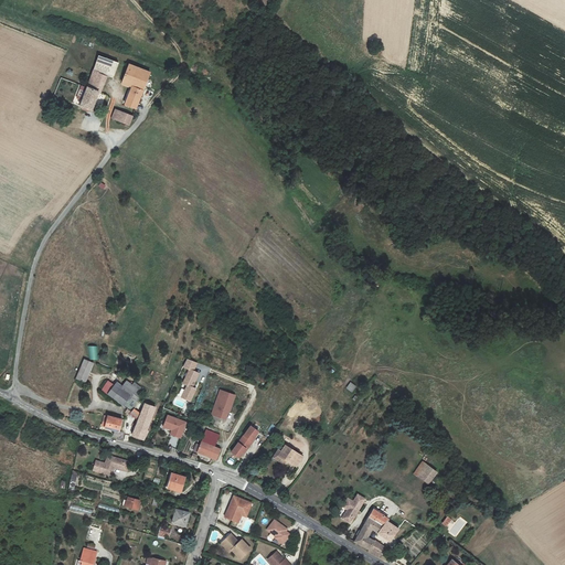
[(113,77),(118,63),(99,56),(81,107),(93,112),(99,92),(102,93),(107,76),(113,77)]
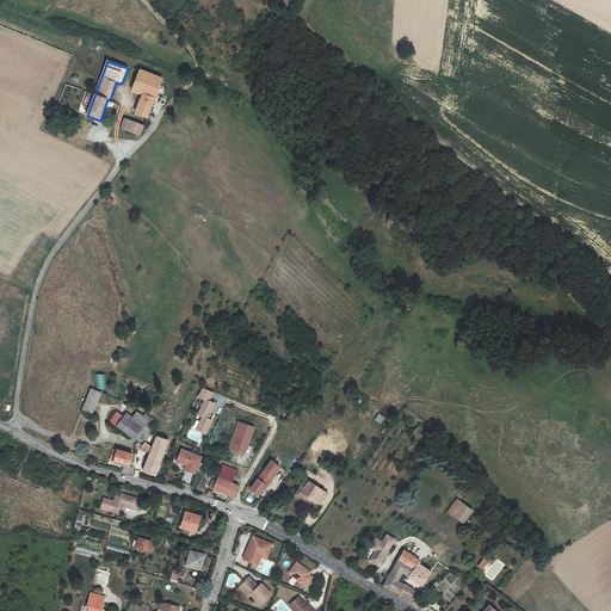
[(162,79),(140,69),(133,91),(142,94),(135,113),(147,118),(162,79)]
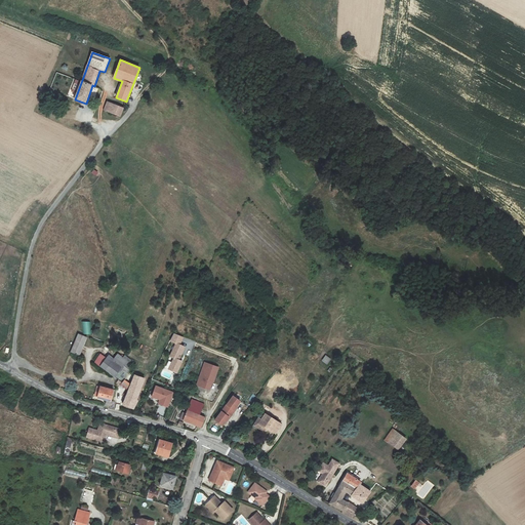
[(107,102),(104,110),(121,116),(124,109),(107,102)]
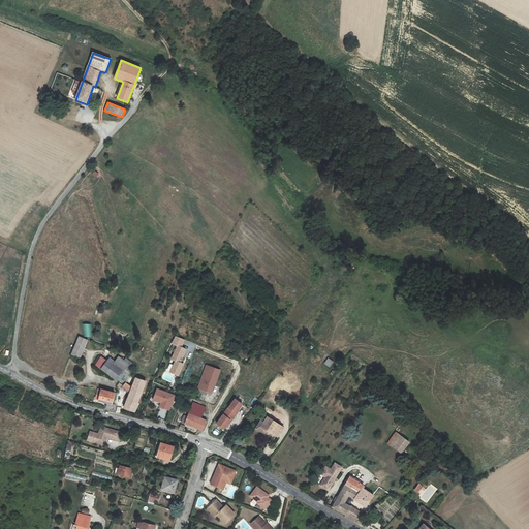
[(80,358),(88,341),(80,337),(71,354),(80,358)]
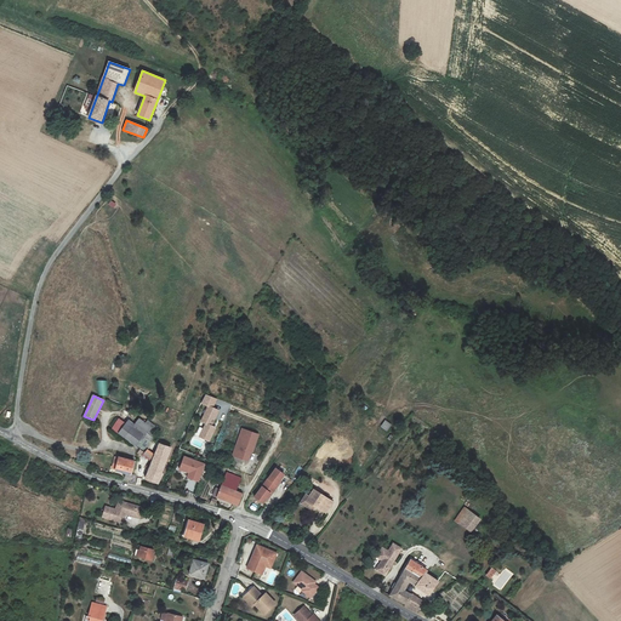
[(199,438),(209,443),(215,429),(210,427),(211,425),(212,425),(218,412),(212,410),(217,400),(206,397),(201,405),(209,409),(201,423),(206,426),(199,438)]
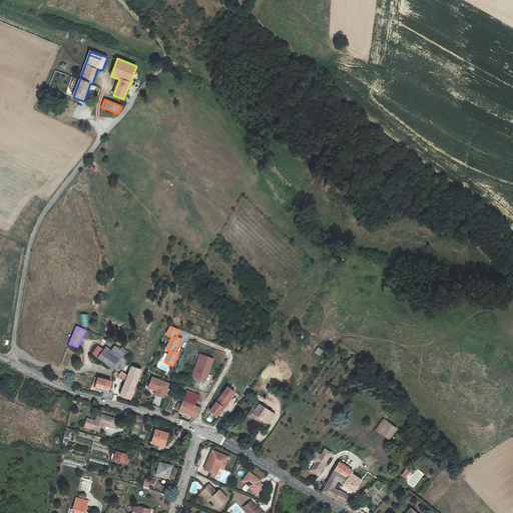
[(121,371),(129,357),(126,355),(128,352),(122,348),(120,351),(115,346),(111,351),(106,347),(104,350),(98,346),(93,354),(115,372),(119,374),(121,371)]
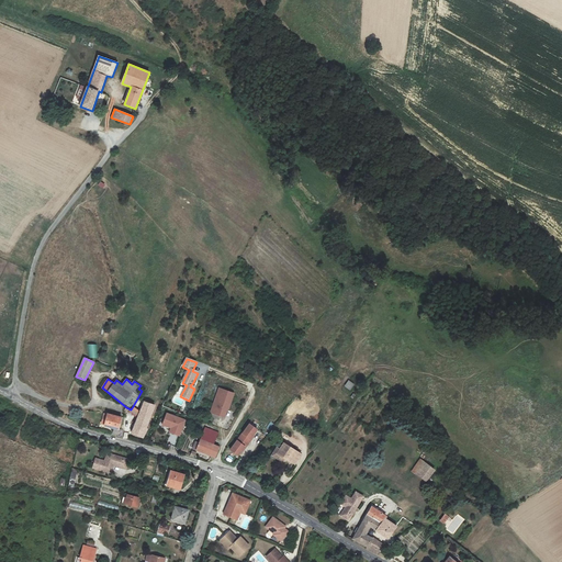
[(345,386),(350,390),(353,385),(348,381),(345,386)]
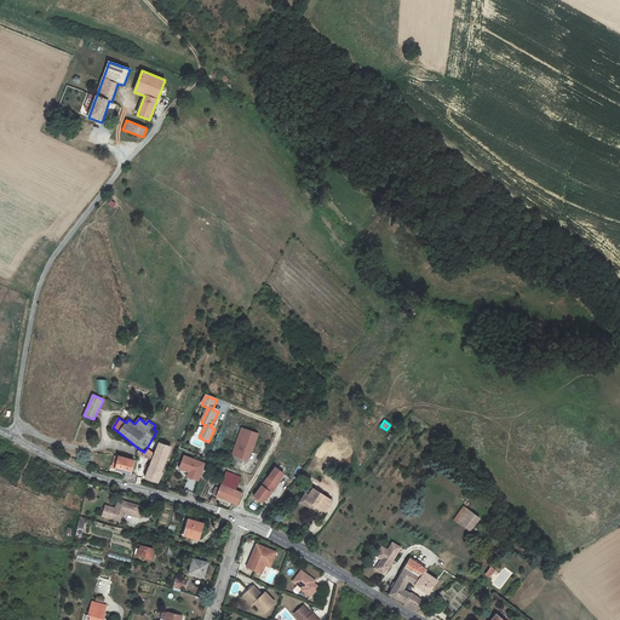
[(250,452),(257,434),(244,430),(237,447),(236,447),(234,451),(239,452),(237,457),(247,459),(248,455),(245,454),(246,451),(250,452)]
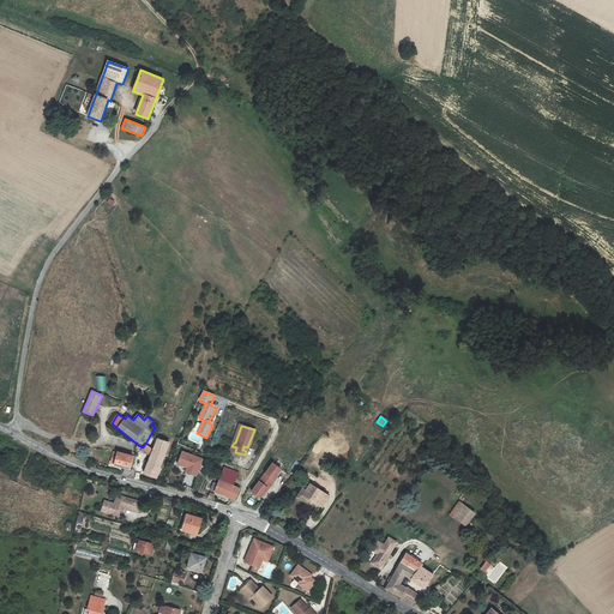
[(160,468),(169,443),(157,439),(154,450),(145,444),(143,447),(138,445),(136,449),(138,451),(140,447),(150,456),(144,473),(157,479),(162,469),(160,468)]
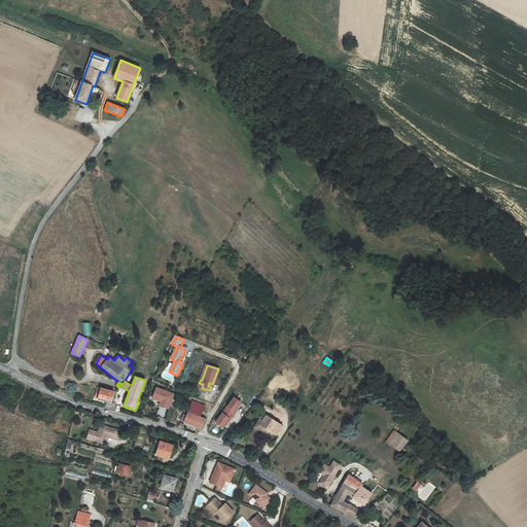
[(109,408),(113,390),(101,387),(101,388),(98,388),(96,393),(99,394),(98,398),(107,401),(105,407),(109,408)]
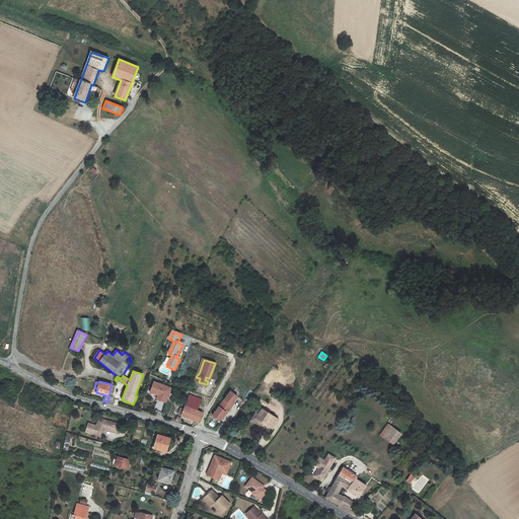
[(171,390),(154,383),(150,393),(154,395),(157,396),(156,400),(165,404),(171,390)]
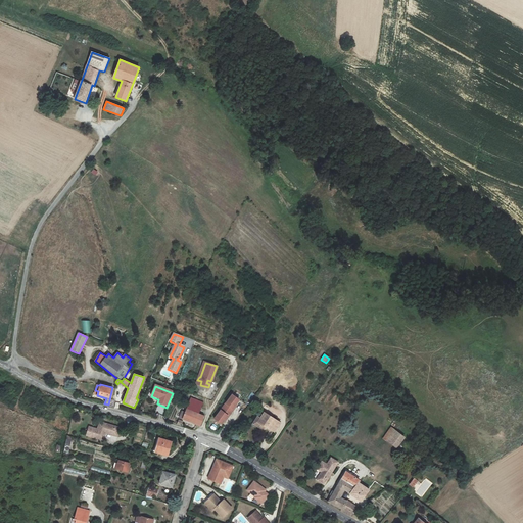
[(234,410),(240,400),(233,395),(215,420),(223,425),(229,417),(230,418),(235,411),(234,410)]
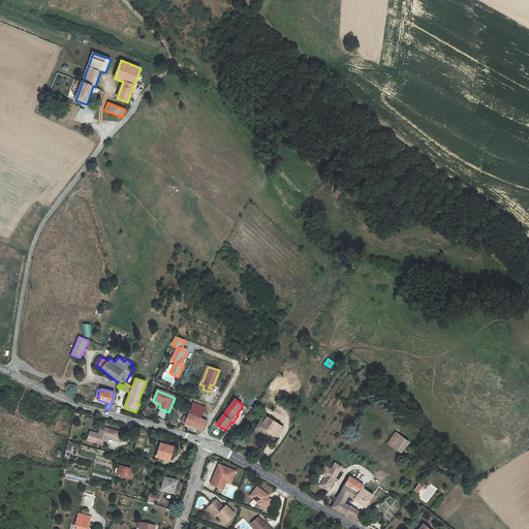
[(182,423),(203,432),(206,422),(200,419),(205,408),(193,404),(187,417),(185,416),(182,423)]
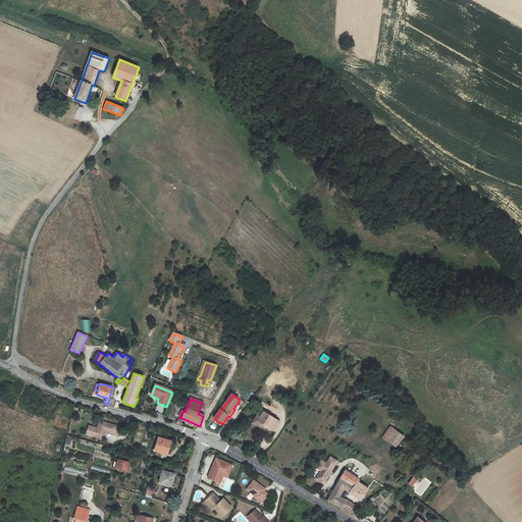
[(280,420),(266,411),(261,418),(259,421),(266,425),(274,430),(280,420)]
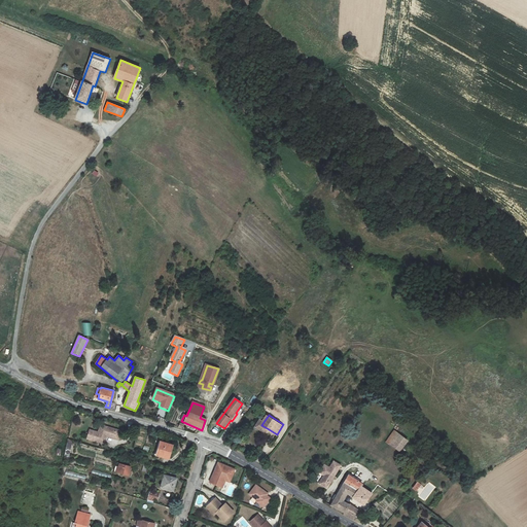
[(264,422),(260,419),(255,427),(267,433),(269,429),(261,425),(264,422)]
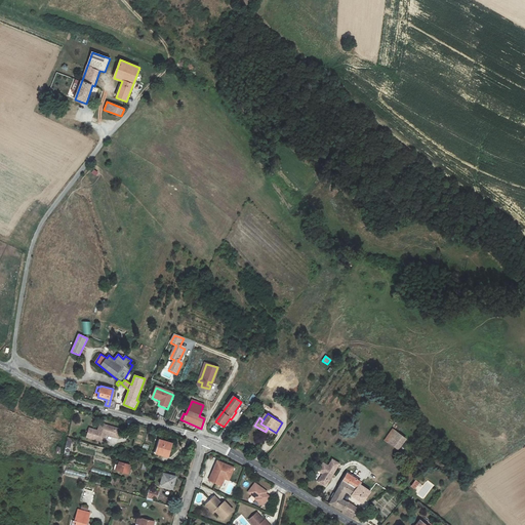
[(101,438),(105,439),(106,435),(117,438),(120,430),(99,423),(97,431),(89,428),(86,437),(99,440),(101,438)]
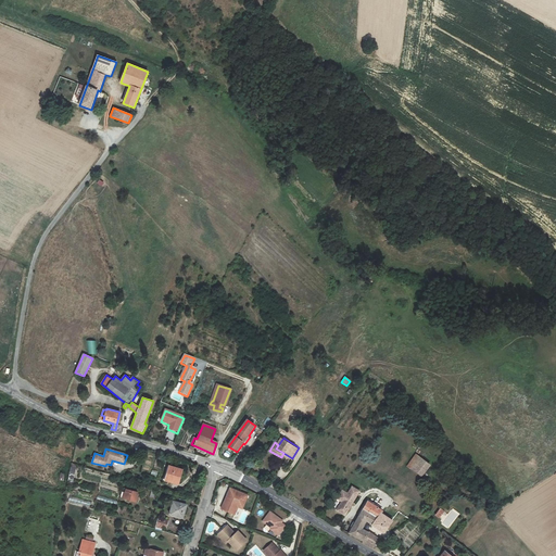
[(431,465),(415,453),(406,466),(422,477),(431,465)]
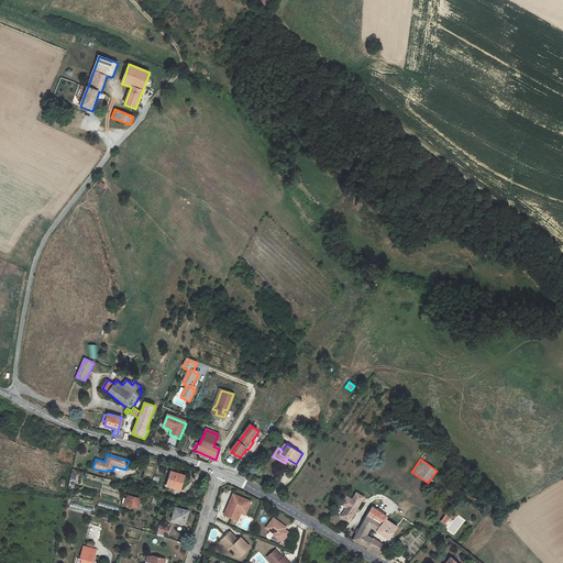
[(179,490),(184,475),(170,471),(165,486),(179,490)]
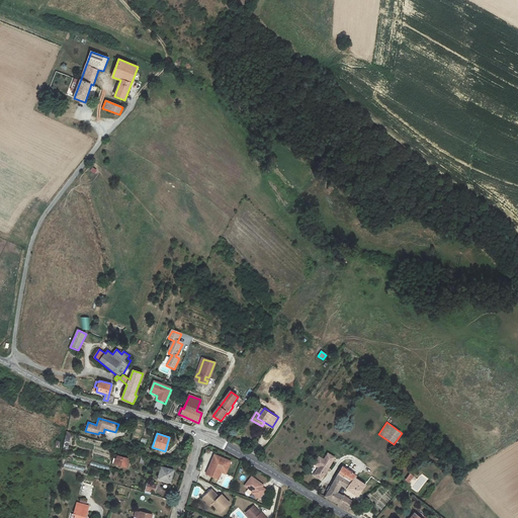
[(327,471),(335,457),(328,453),(325,459),(319,456),(315,464),(319,467),(314,476),(321,481),(325,473),(326,470),(327,471)]
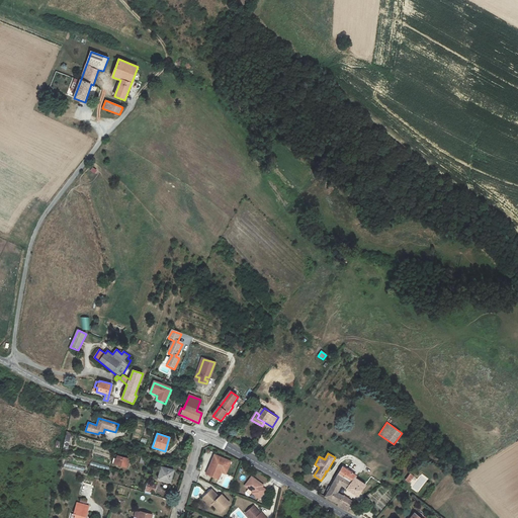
[(222,471),(226,473),(231,461),(214,454),(206,473),(218,479),(222,471)]
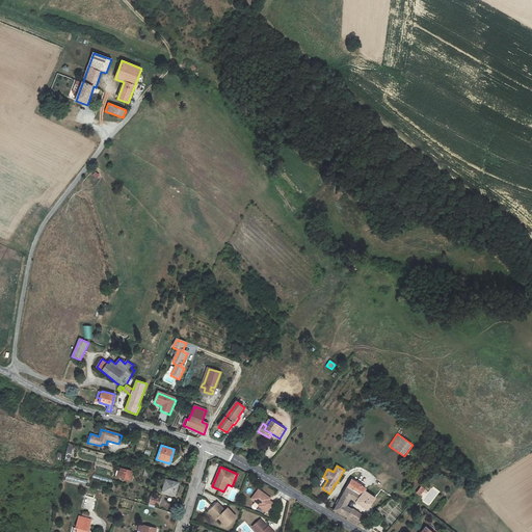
[(131,480),(134,471),(121,468),(118,477),(131,480)]
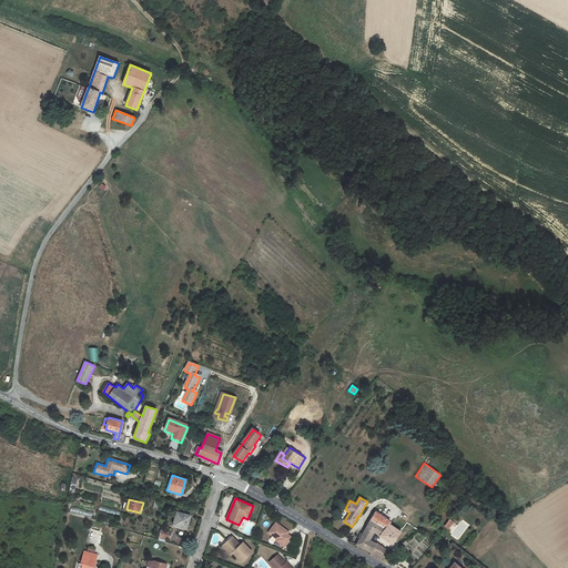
[(100,506),(99,510),(119,516),(121,511),(100,506)]
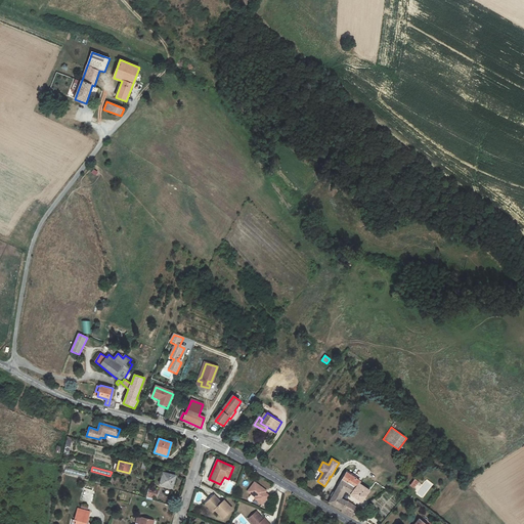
[(64,473),(84,478),(86,473),(67,468),(64,473)]
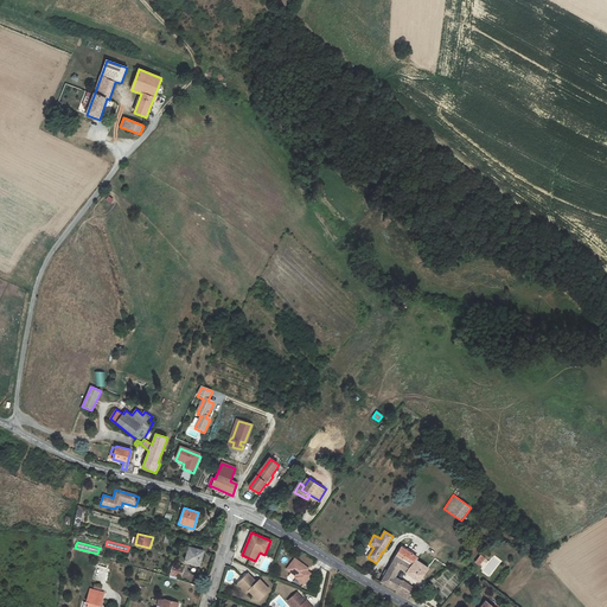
[(192,548),(190,548),(186,562),(200,566),(204,551),(206,551),(208,548),(193,543),(192,548)]
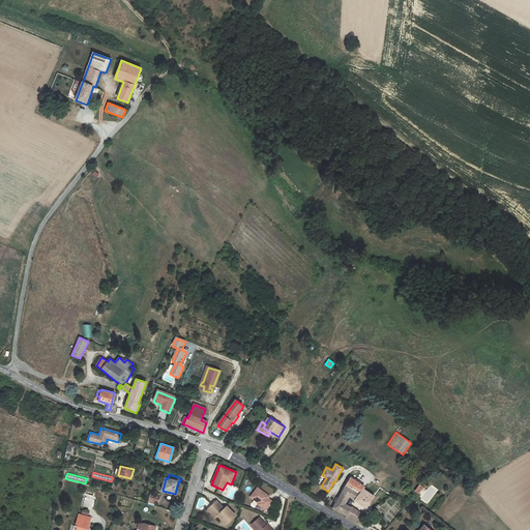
[(367,507),(375,497),(363,490),(365,488),(351,478),(332,508),(347,517),(346,518),(354,523),(361,512),(353,507),(352,508),(346,504),(350,497),(367,507)]
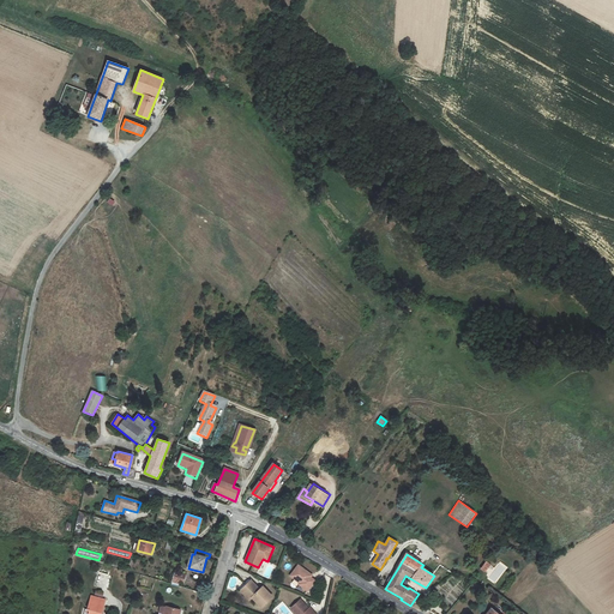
[(481,570),(485,572),(491,565),(486,563),(481,570)]
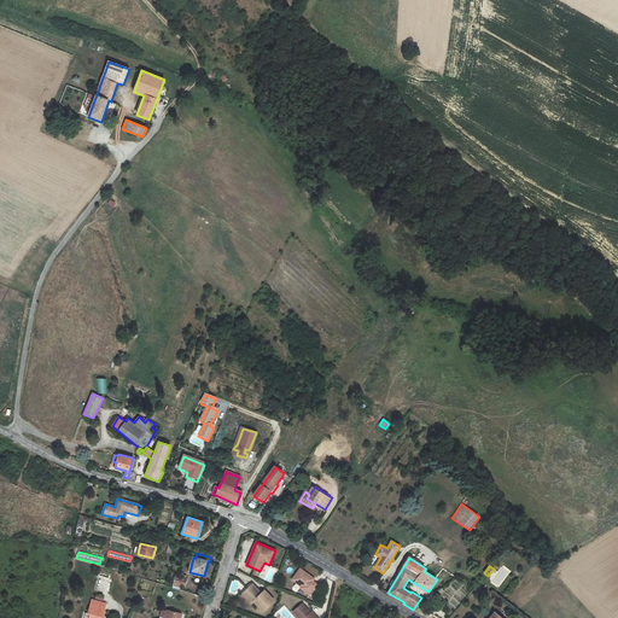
[(299,567),(290,579),(309,594),(319,582),(299,567)]
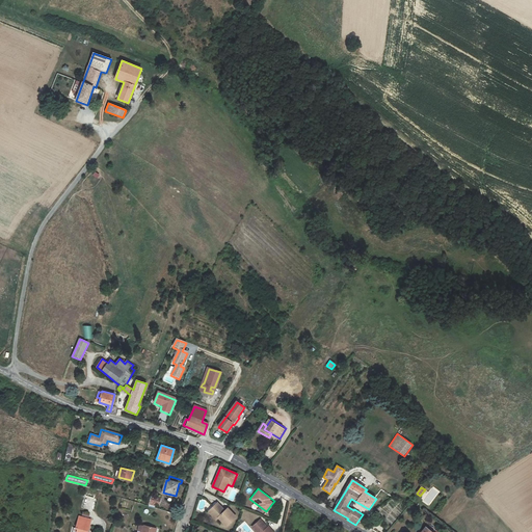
[(156,505),(159,499),(150,496),(148,503),(155,505),(156,505)]
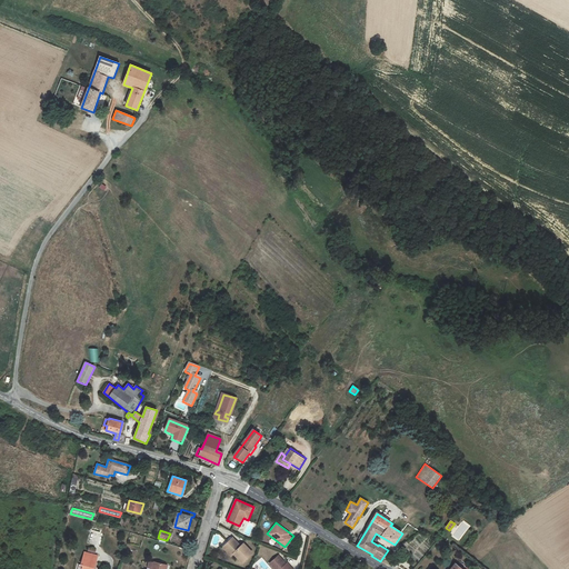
[(223,547),(230,555),(232,552),(242,562),(251,552),(242,543),(240,546),(232,538),(223,547)]
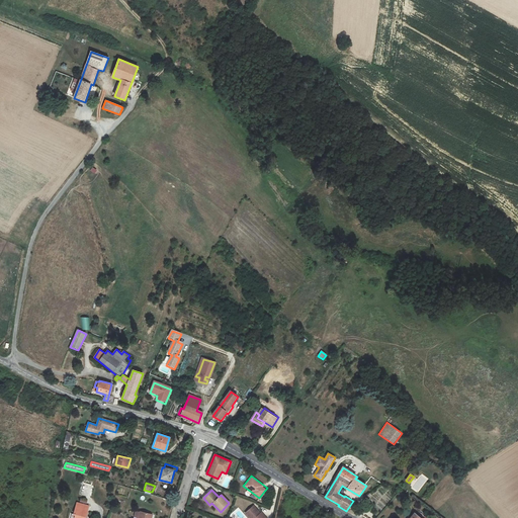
[(85,517),(89,505),(76,502),(72,517),(85,517)]
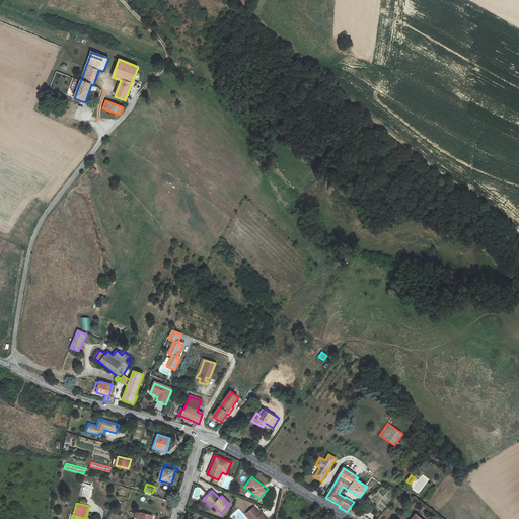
[(246,514),(250,518),(267,518),(263,514),(262,515),(254,507),(246,514)]
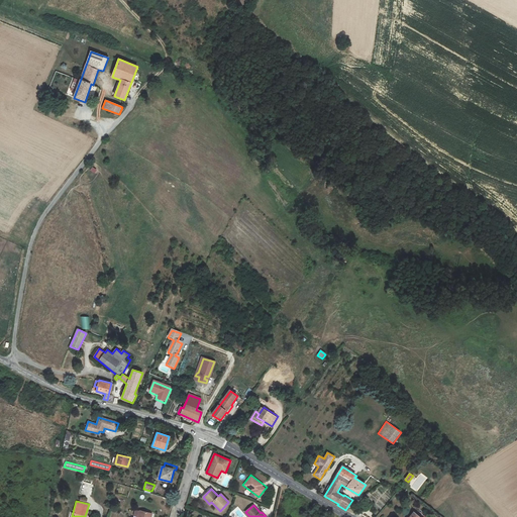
All buildings are outlined.
